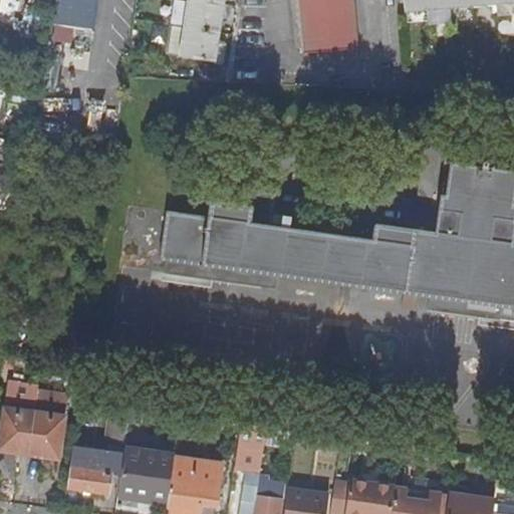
[(57,0),(54,24),(92,30),(96,0),(57,0)]
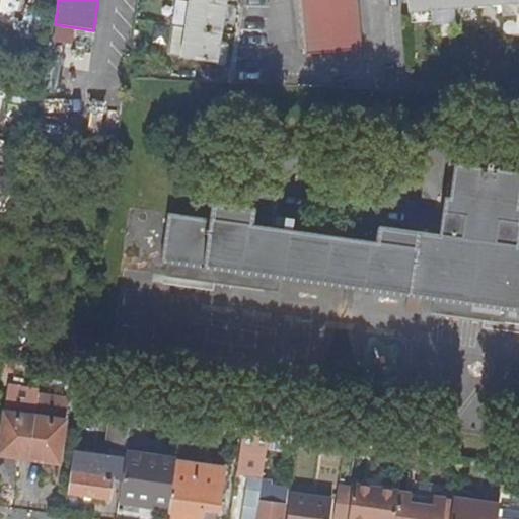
[(217,63),(225,0),(189,0),(180,58),(217,63)]
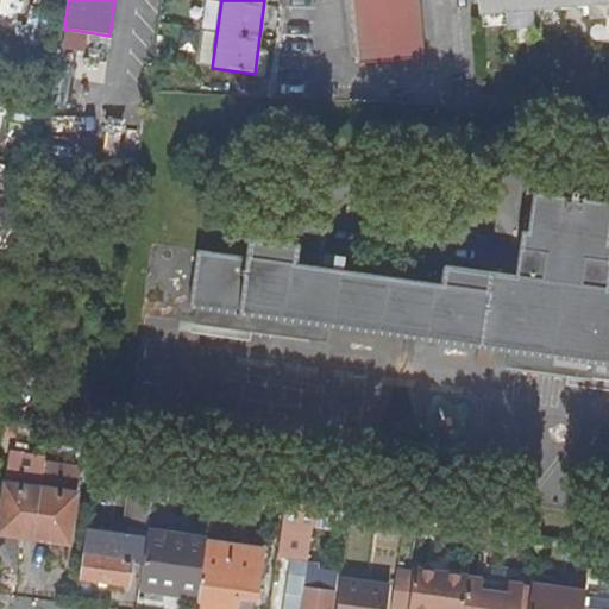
[(355,0),(359,63),(358,63),(358,66),(424,60),(424,57),(422,57),(416,0),(355,0)]
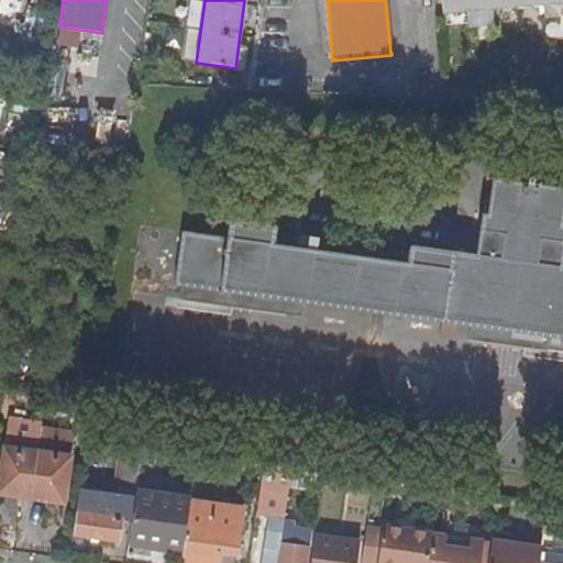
[(562,0),(441,0),(443,14),(562,3),(562,0)]
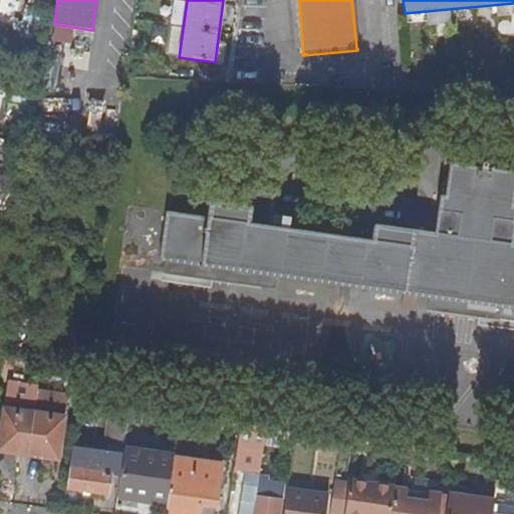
[(441,196),(439,212),(460,214),(458,231),(458,236),(436,233),(375,225),(373,227),(372,242),(271,227),(274,203),(243,199),(244,192),(238,191),(221,189),(220,204),(212,203),(210,204),(208,218),(167,213),(159,261),(167,262),(165,273),(198,277),(199,266),(245,273),(244,283),(277,288),(278,277),(430,298),(450,301),(448,310),(482,315),(483,306),(501,308),(513,309),(513,244),(491,241),(491,236),(493,219),(513,221),(513,206),(513,198),(513,172),(487,168),(487,164),(486,162),(484,162),(482,163),(481,168),(450,163),(445,197),(441,196)]
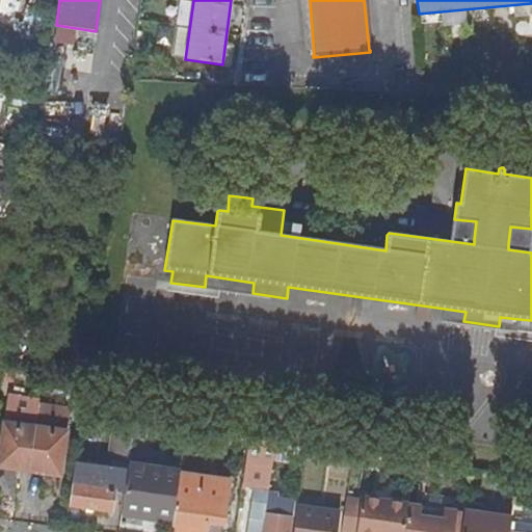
[(251,206),(284,210),(287,210),(288,201),(246,193),(246,197),(253,198),(251,206)]
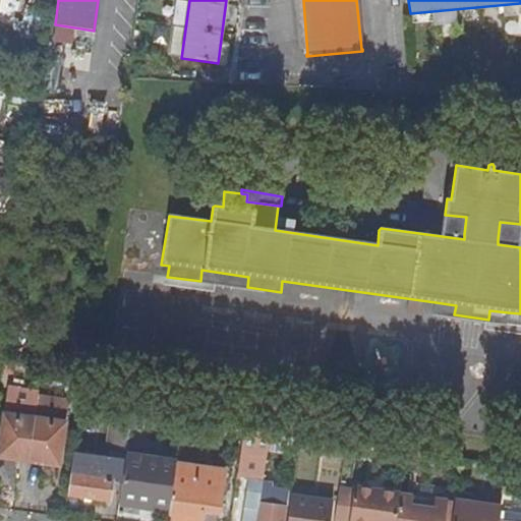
[(466,217),(445,215),(443,232),(442,236),(464,239),(464,234),(466,217)]
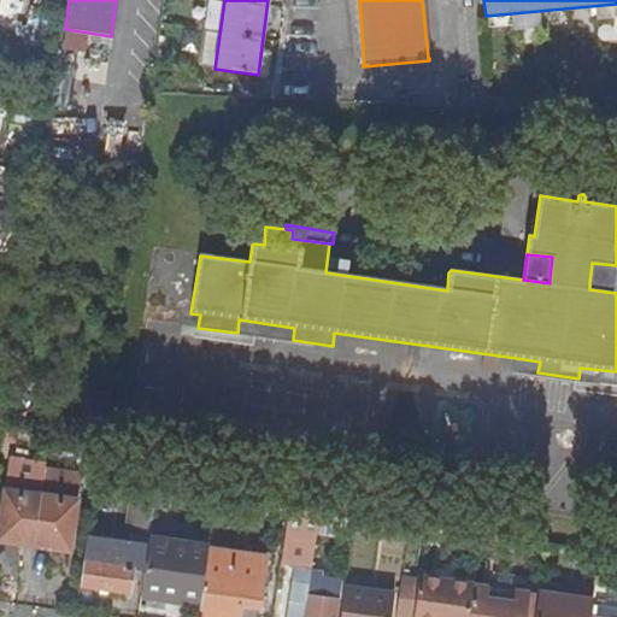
[(616,287),(616,281),(616,265),(592,263),(589,283),(589,289),(616,293),(616,287)]
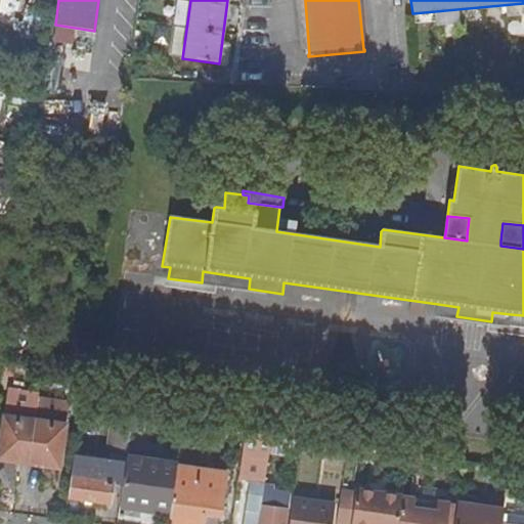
[(250,278),(203,271),(202,282),(168,278),(168,279),(282,296),(282,294),(249,289),(250,278)]
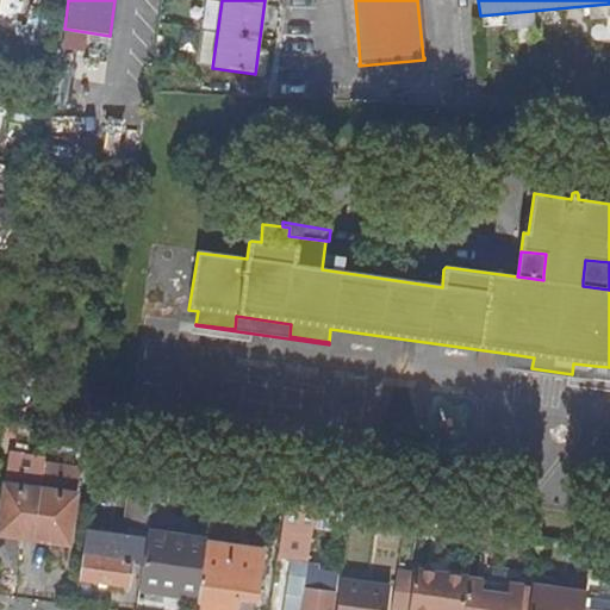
[(534,358),(510,354),(508,369),(592,380),(595,366),(573,363),(572,374),(531,368),(534,358)]
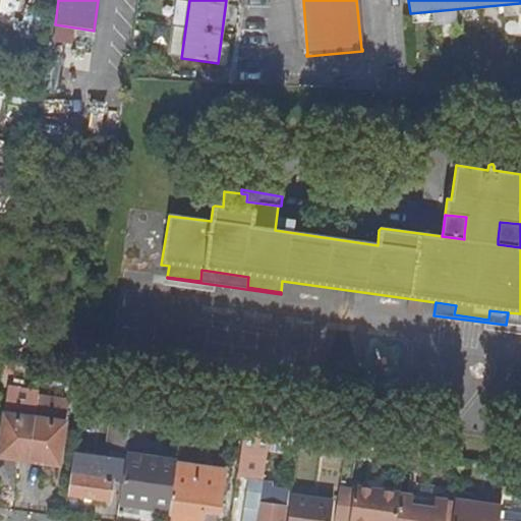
[(67,402),(38,398),(35,419),(29,462),(59,466),(67,402)]
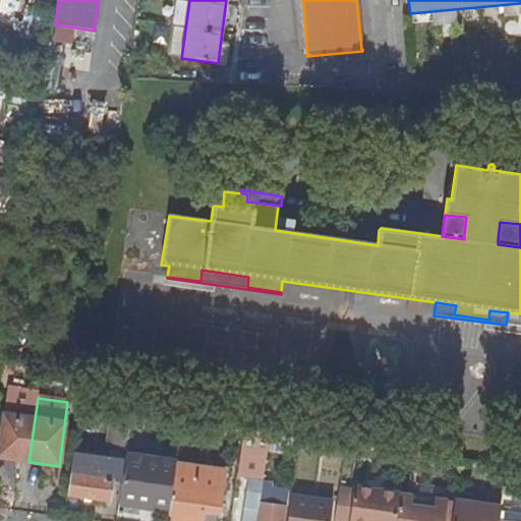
[(131,415),(112,412),(107,448),(126,450),(131,415)]
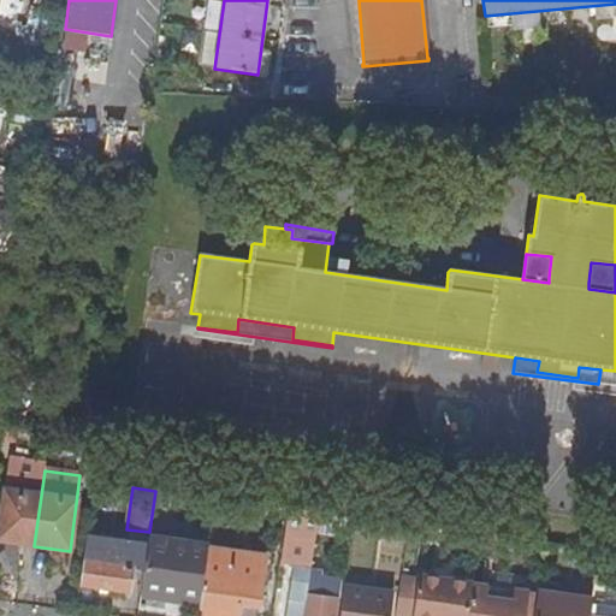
[(0,525),(0,540),(34,546),(41,496),(5,490),(0,525)]
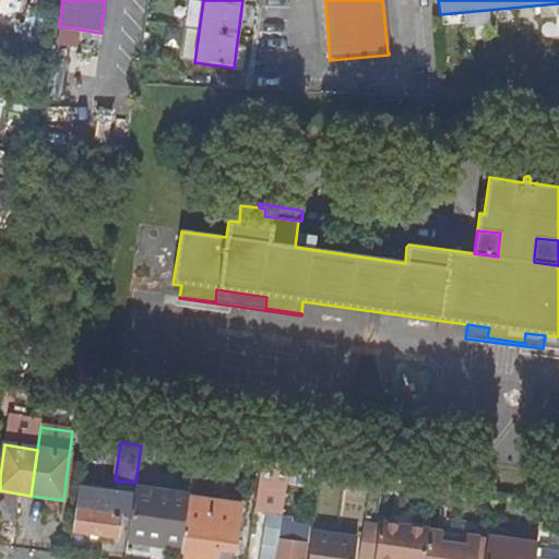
[(289,465),(262,462),(257,503),(277,506),(276,514),(268,513),(265,526),(269,527),(275,527),(275,530),(280,530),(275,558),(304,558),(307,545),(309,527),(292,524),(292,520),(282,519),(286,488),(286,483),(289,465)]
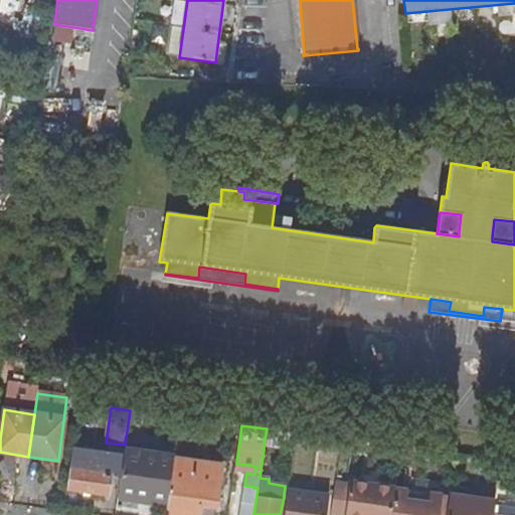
[(296,433),(267,428),(264,445),(294,449),(296,433)]
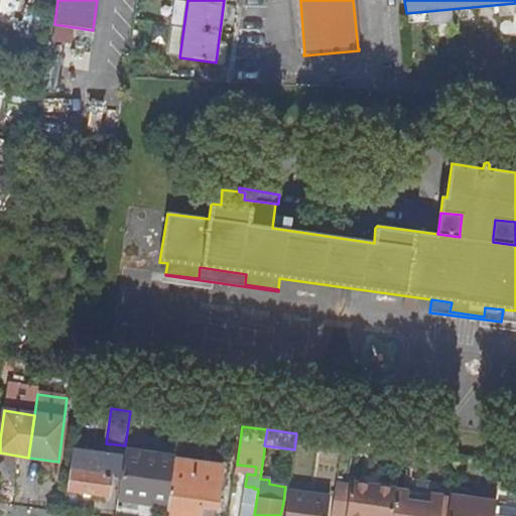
[(340,457),(342,439),(323,437),(320,454),(340,457)]
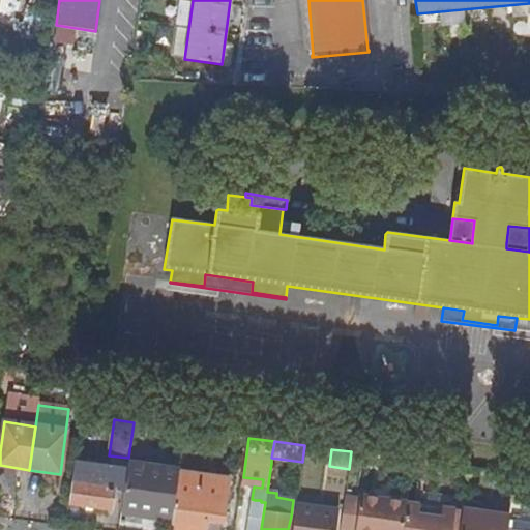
[(381,455),(370,454),(369,464),(381,466),(382,457),(381,455)]
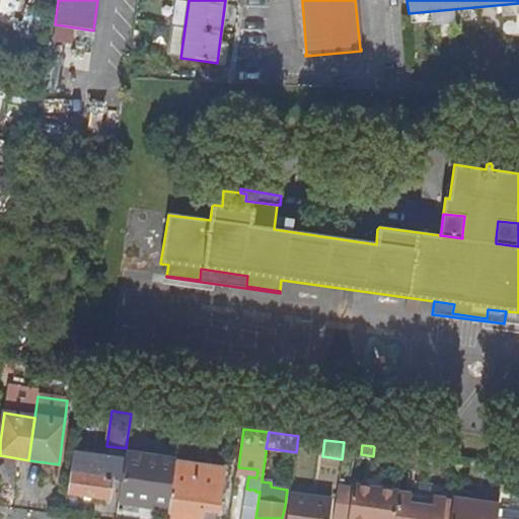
[(121,482),(119,503),(168,510),(174,462),(175,459),(125,452),(124,461),(121,482)]
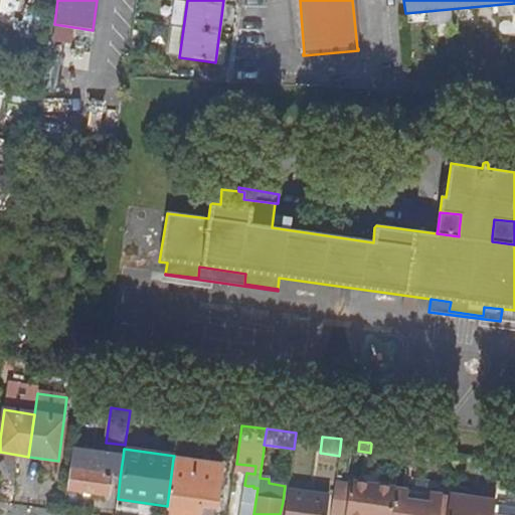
[(71,452),(66,490),(108,495),(111,476),(120,478),(123,458),(71,452)]
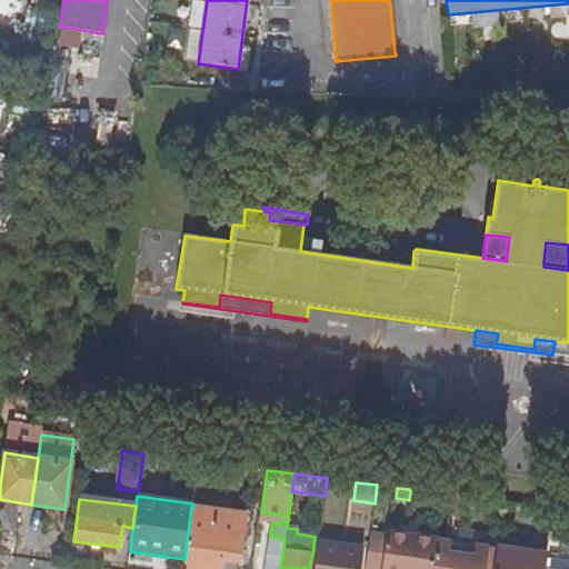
[(185,559),(182,568),(220,568),(222,559),(240,561),(246,515),(191,507),(185,559)]
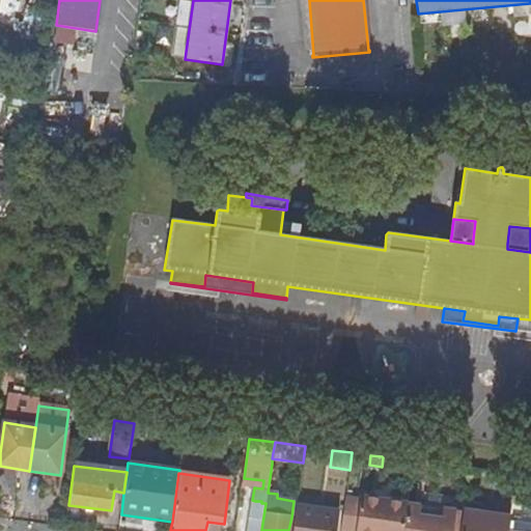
[(360,499),(345,497),(340,530),(403,530),(408,505),(408,503),(361,497),(360,499)]
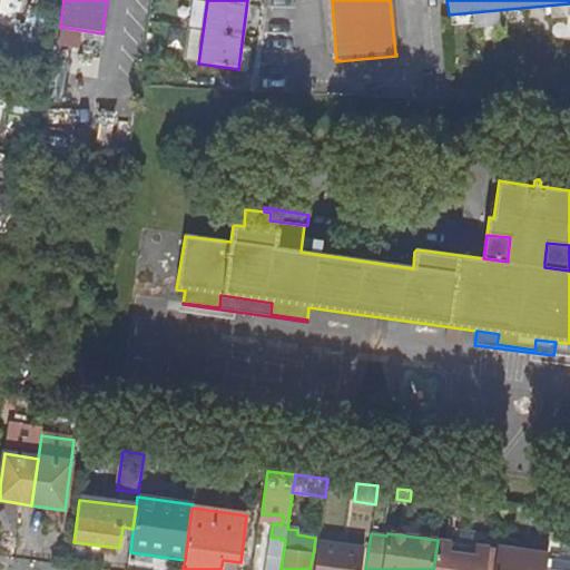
[(281,569),(285,540),(281,540),(281,538),(274,538),(274,542),(268,541),(264,569),(281,569)]
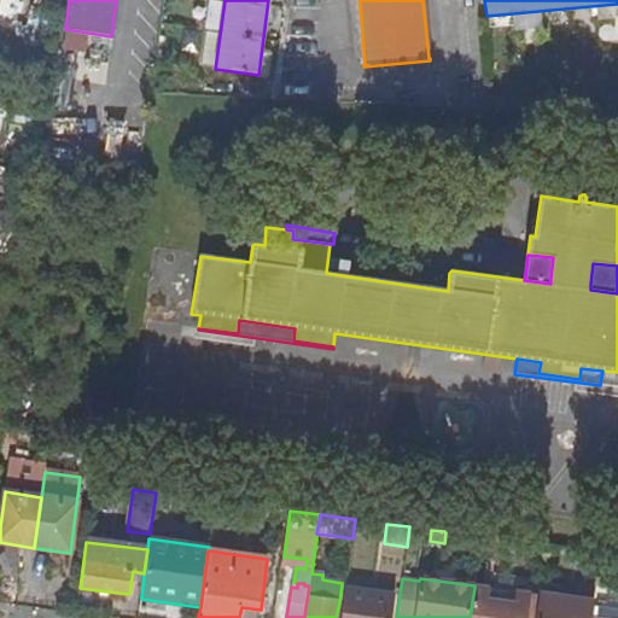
[(536,617),(592,617),(594,605),(596,589),(579,587),(578,600),(540,595),(540,596),(537,613),(536,617)]
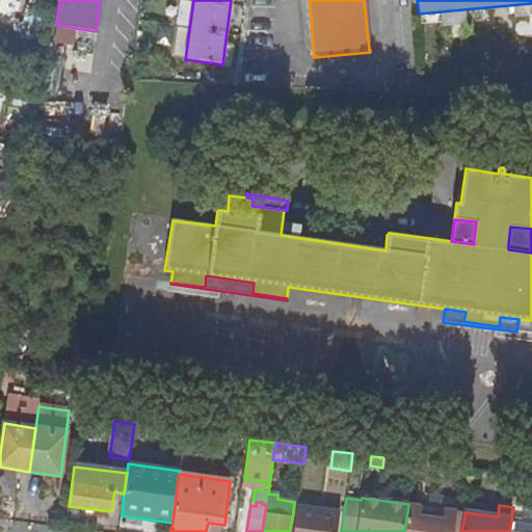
[(404,531),(461,531),(462,528),(464,513),(418,507),(408,506),(404,531)]
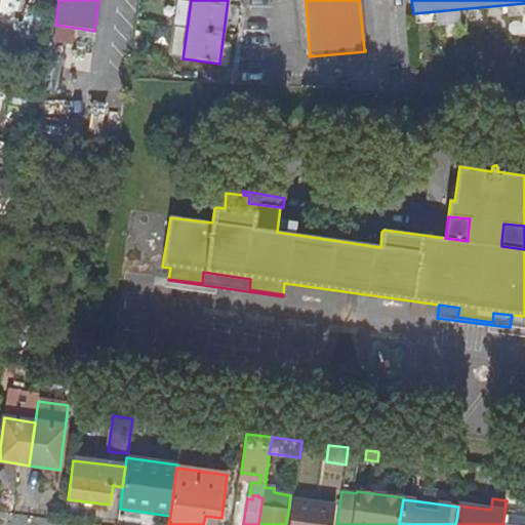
[(293,503),(290,524),(332,524),(334,509),(293,503)]
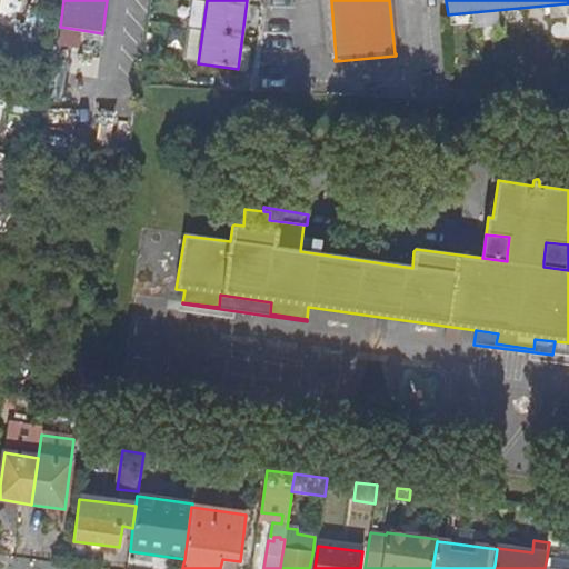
[(568,568),(568,559),(547,557),(545,568),(568,568)]
